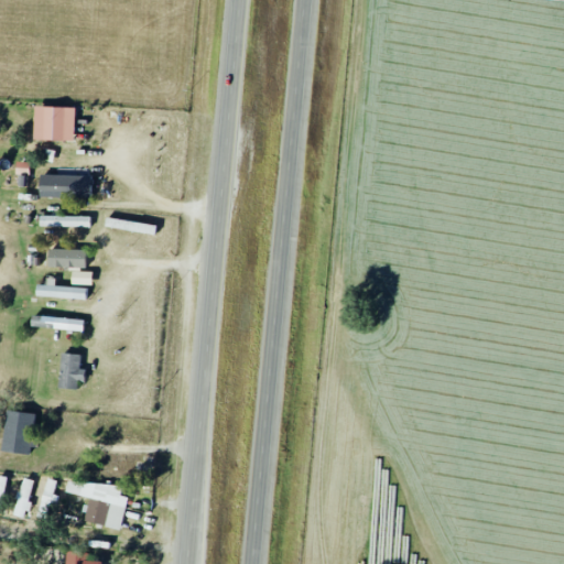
[(35,140),(76,141),(77,107),(35,106),(35,140)]
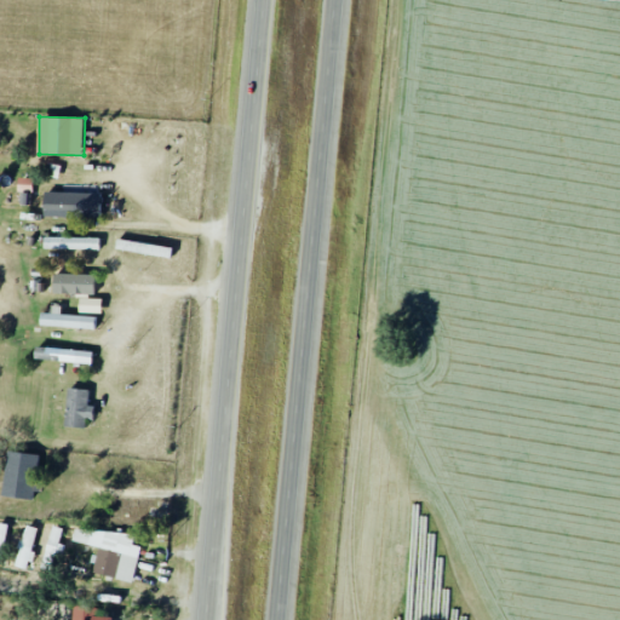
[(34,178),(18,178),(18,190),(34,190),(34,178)]
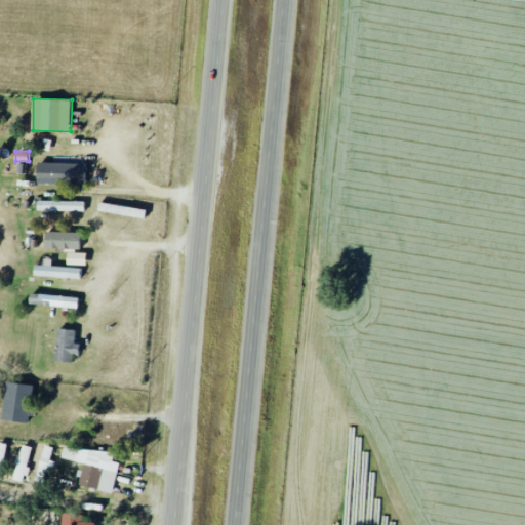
[(38,184),(86,185),(87,164),(38,162),(38,184)]
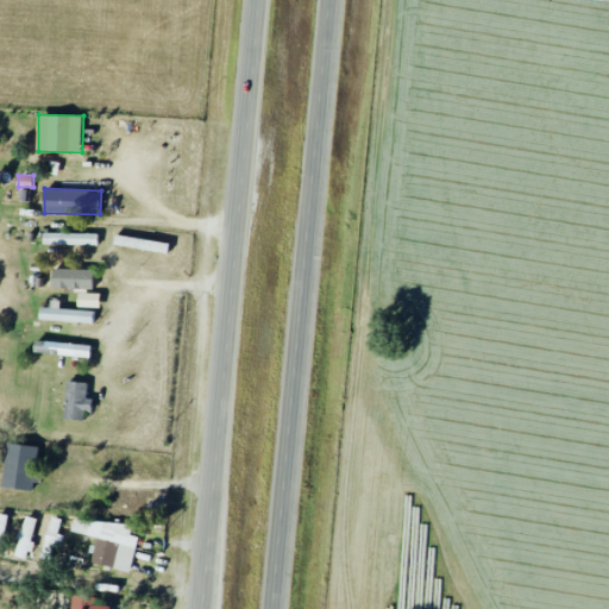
[(99,233),(44,233),(44,245),(99,245),(99,233)]
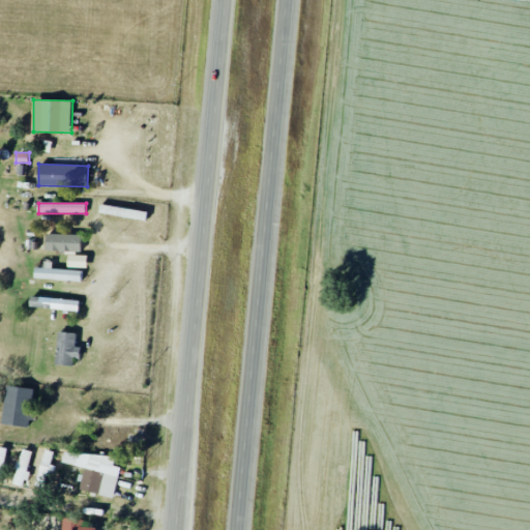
[(46,251),(82,252),(83,235),(47,234),(46,251)]
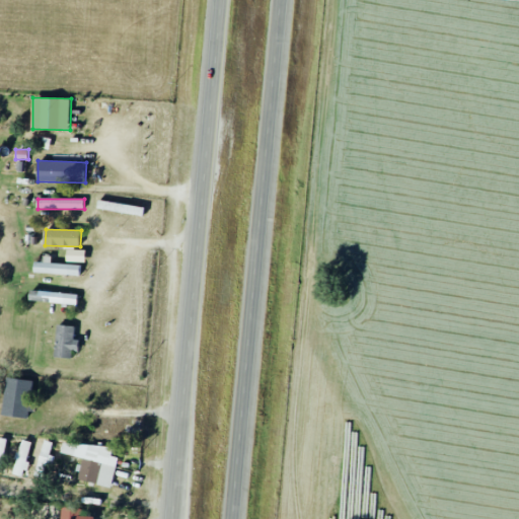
[(85,262),(86,249),(67,249),(67,262),(85,262)]
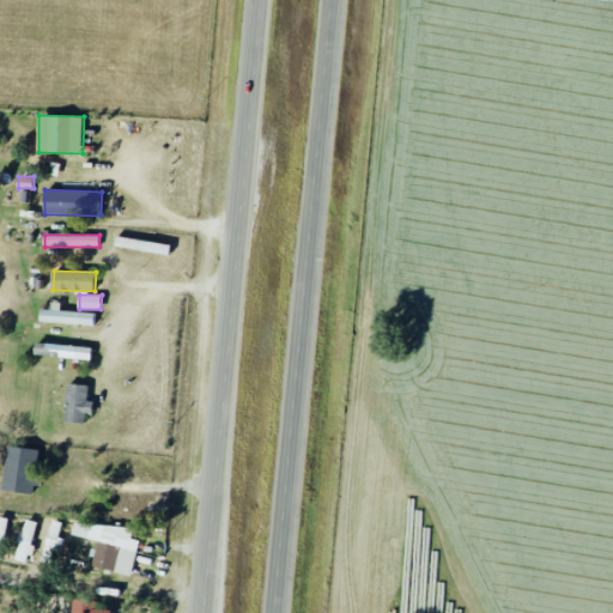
[(95,325),(95,313),(41,310),(40,322),(95,325)]
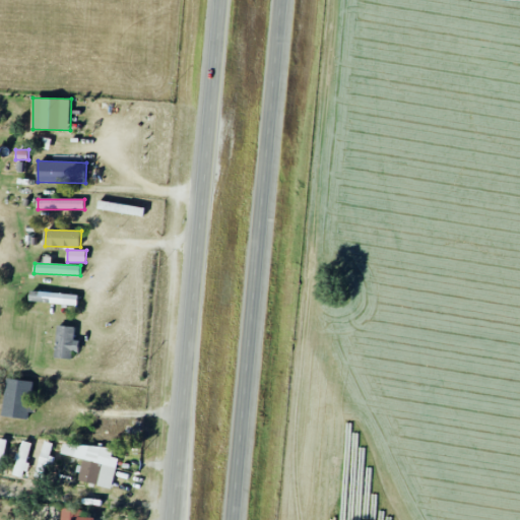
[(78,304),(78,294),(29,293),(29,303),(78,304)]
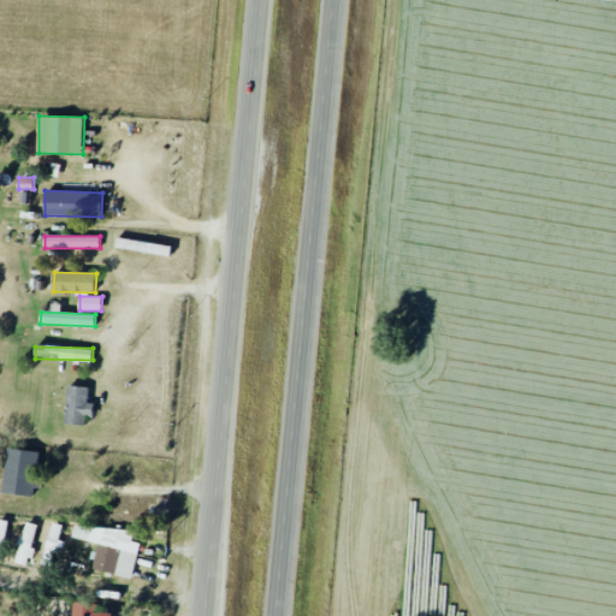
[(86,426),(87,416),(93,418),(95,404),(88,403),(90,389),(70,385),(64,422),(86,426)]
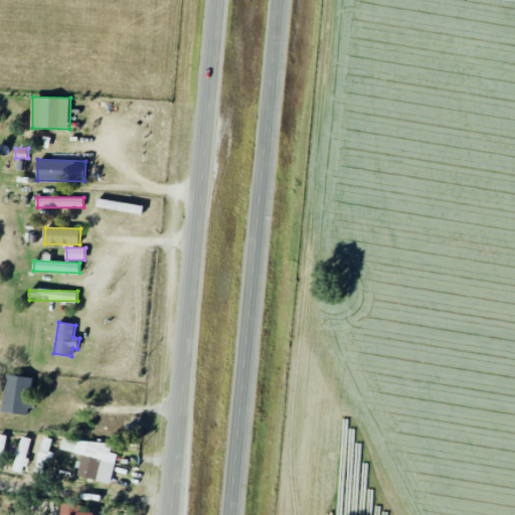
[(29,414),(32,377),(7,375),(3,412),(29,414)]
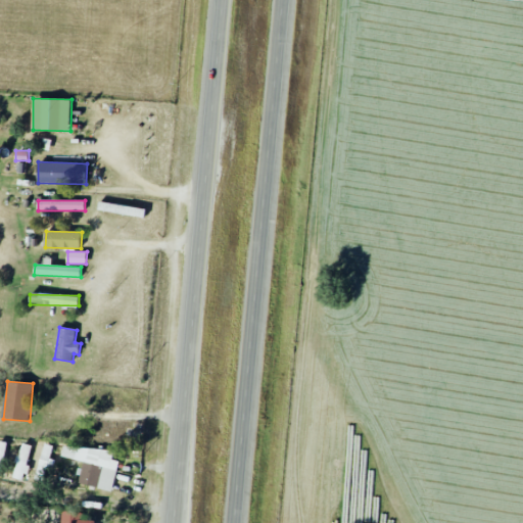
[(34,445),(22,442),(13,477),(25,480),(34,445)]
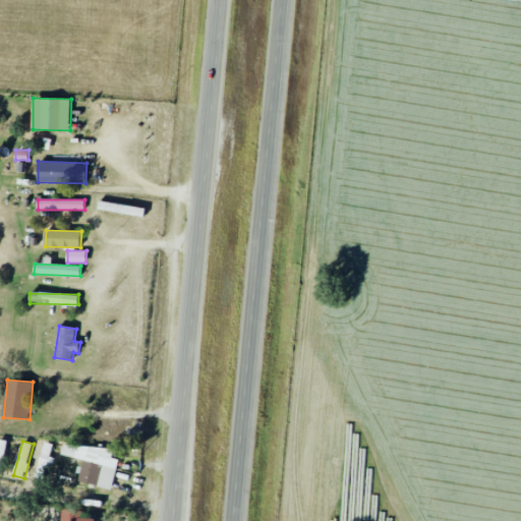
[(79,483),(115,487),(118,459),(113,458),(114,449),(64,444),(63,456),(82,458),(79,483)]
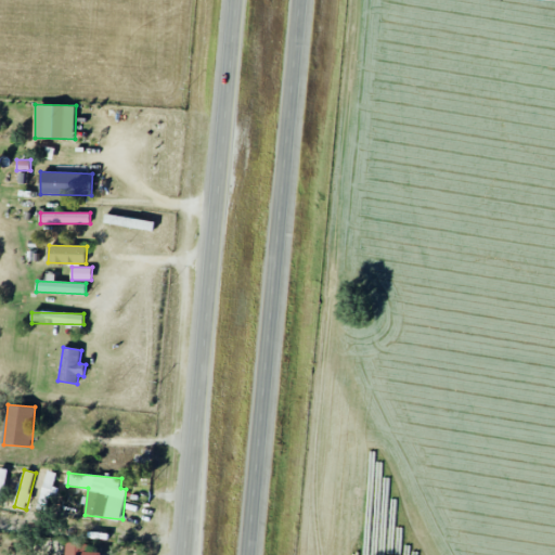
[(103,554),(103,552),(85,552),(86,543),(66,543),(65,554),(103,554)]
